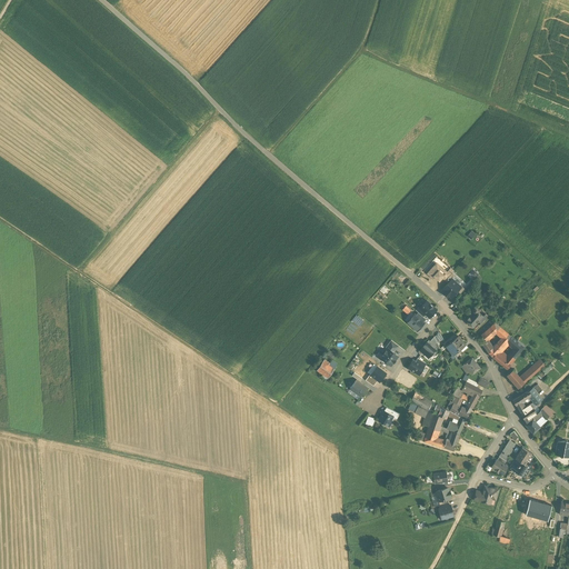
[(440,269),(435,266),(428,273),(433,279),(436,276),(440,280),(442,278),(446,273),(441,268),(440,269)]
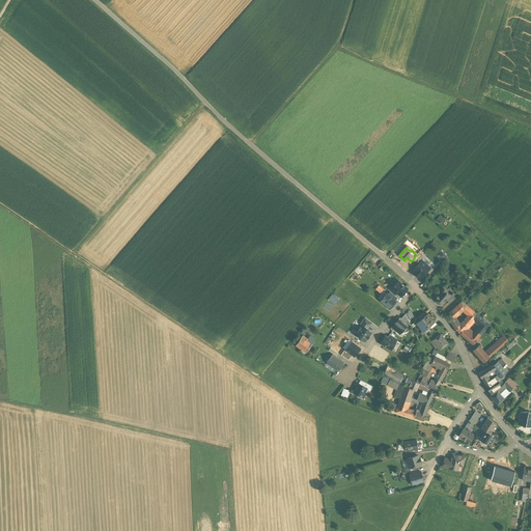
[(413,259),(415,261),(423,253),(420,251),(413,259)]
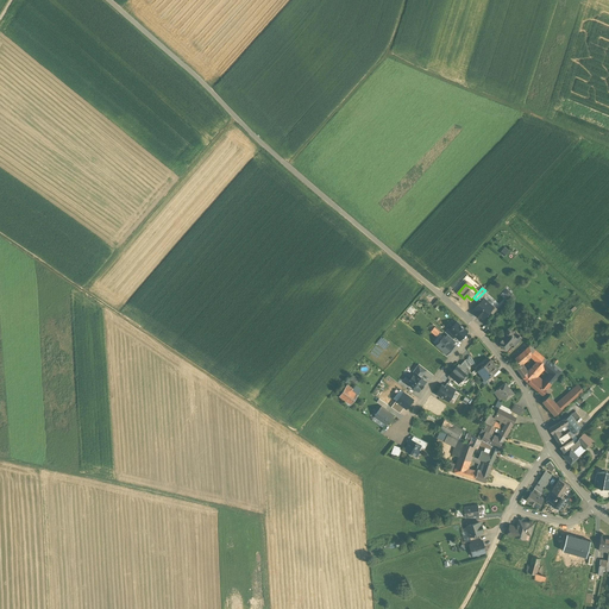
[(483,293),(476,300),(479,303),(483,299),(484,299),(487,295),(483,293)]
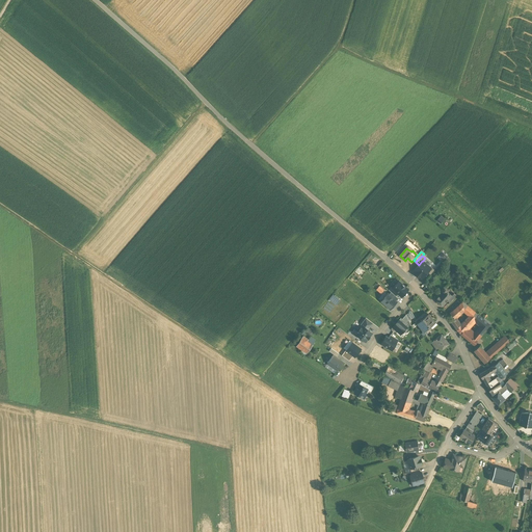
[(423,261),(422,261),(419,265),(414,271),(416,273),(415,274),(419,277),(420,276),(422,278),(427,272),(431,268),(430,268),(423,261)]
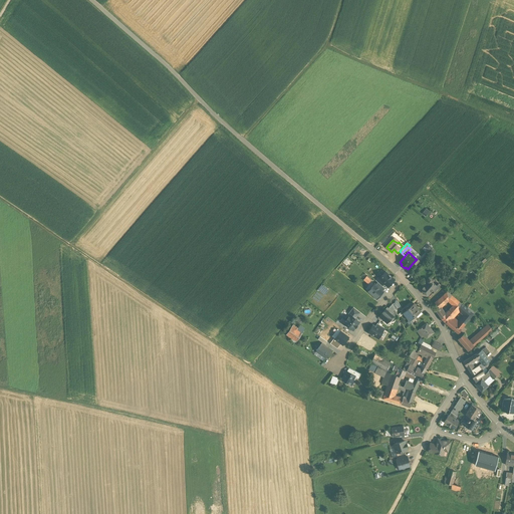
[(386,272),(379,279),(378,279),(384,284),(388,287),(395,280),(386,272)]
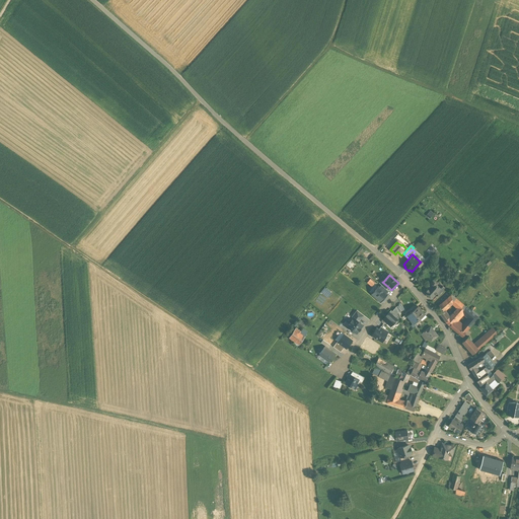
[(385,289),(388,287),(382,282),(383,282),(382,280),(379,283),(381,285),(385,289)]
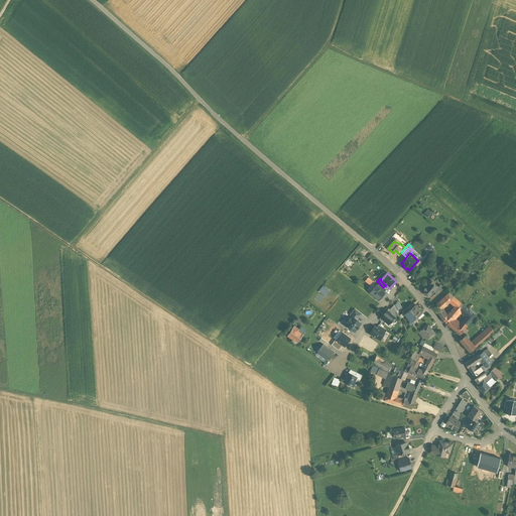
[(432,281),(431,280),(430,280),(429,281),(429,283),(426,286),(425,287),(423,289),(422,291),(429,297),(434,291),(437,287),(434,284),(432,283),(432,281)]
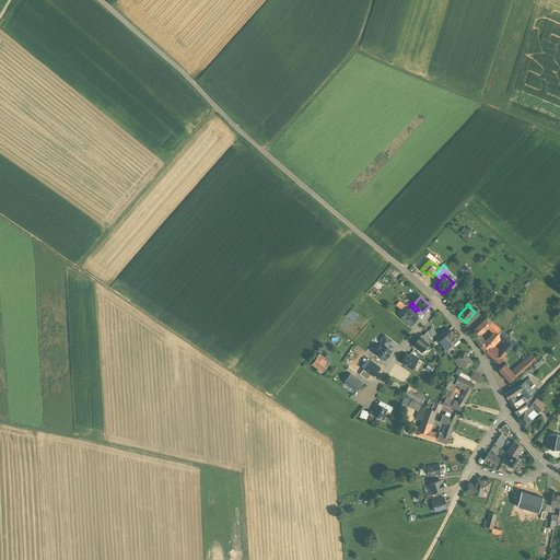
[(416,312),(411,307),(409,311),(416,317),(419,314),(416,312)]
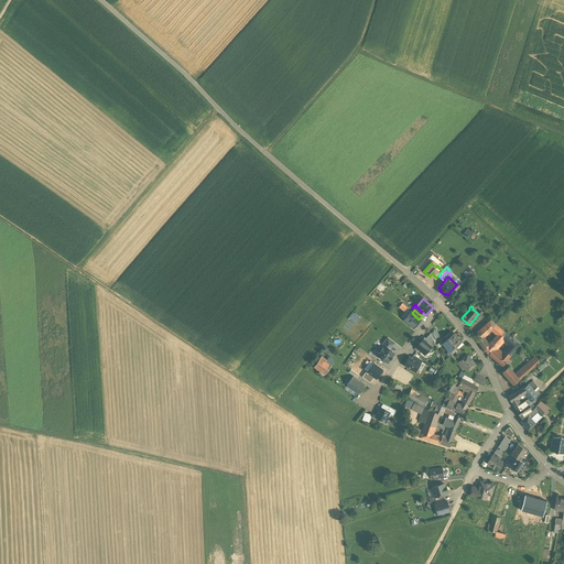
[(407,316),(404,320),(413,328),(420,321),(419,320),(412,313),(411,312),(407,316)]
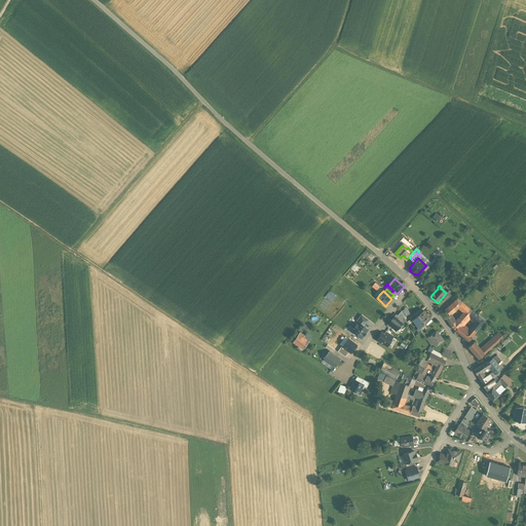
[(472,310),(457,299),(453,302),(458,307),(463,312),(467,315),(472,310)]
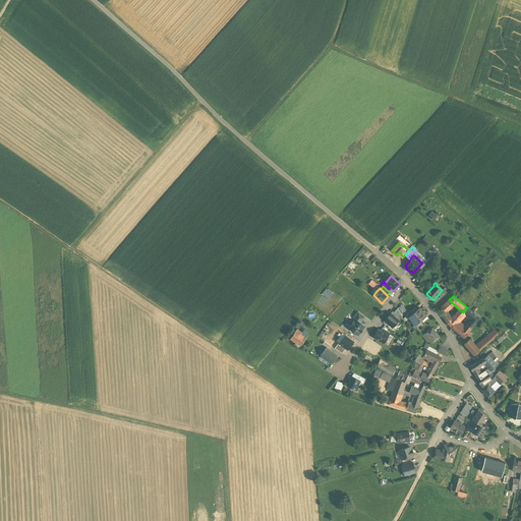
[(449,299),(441,307),(446,312),(447,311),(454,304),(449,299)]
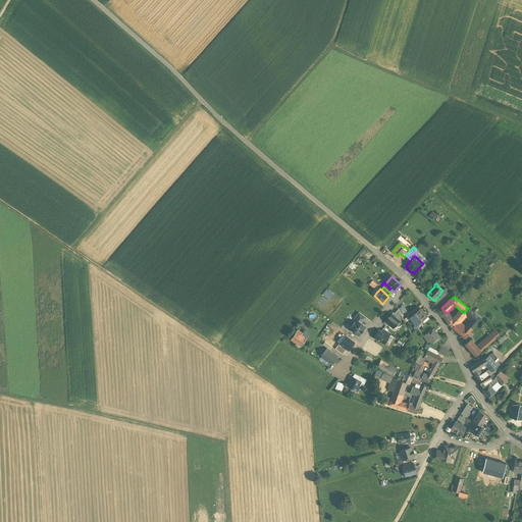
[(420,308),(409,317),(416,325),(421,320),(426,316),(424,313),(424,312),(423,311),(422,311),(420,308)]
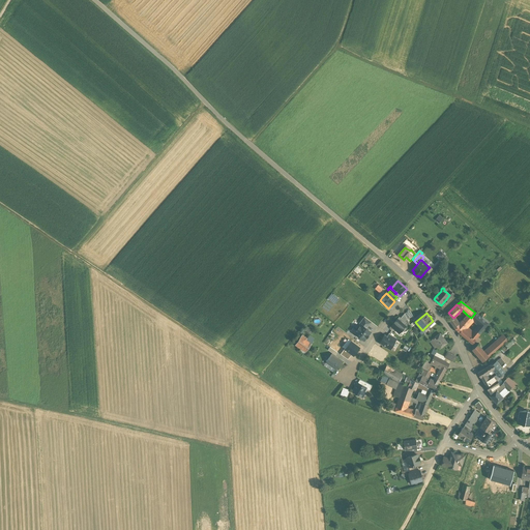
[(475,313),(471,318),(472,319),(471,319),(476,323),(481,318),(475,313)]
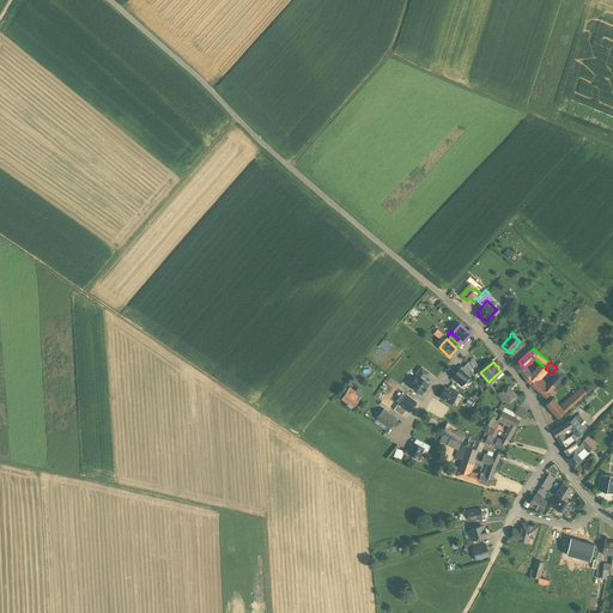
[(460,369),(468,377),(473,372),(471,369),(468,363),(463,368),(462,366),(460,369)]
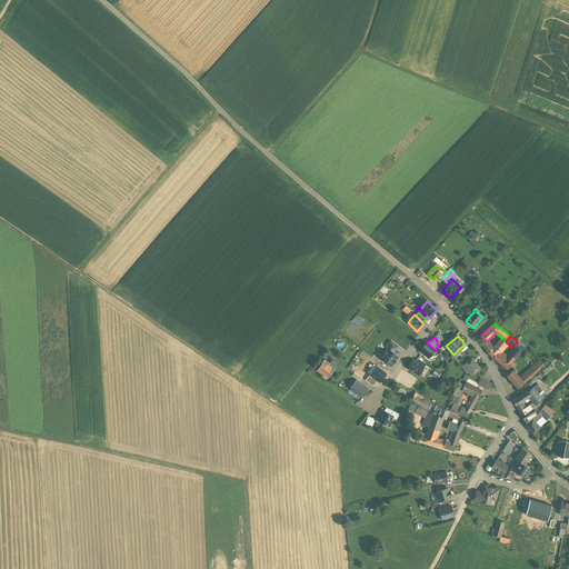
[(501,338),(498,342),(502,347),(506,342),(507,342),(506,341),(501,338)]
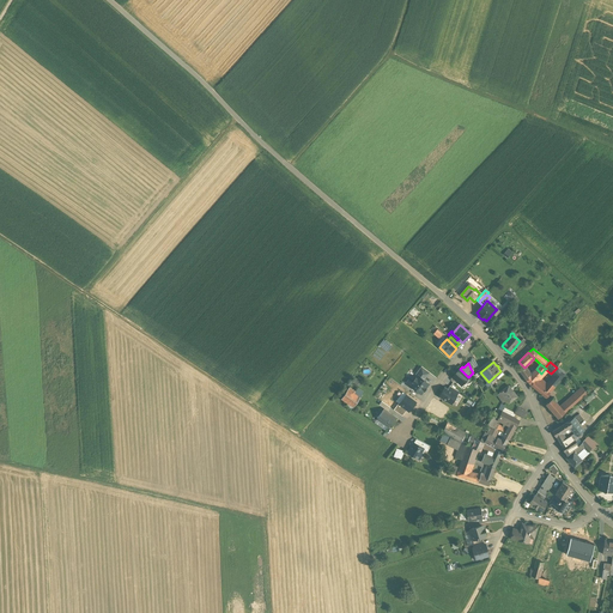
[(430,374),(422,366),(416,375),(418,376),(424,381),(430,374)]
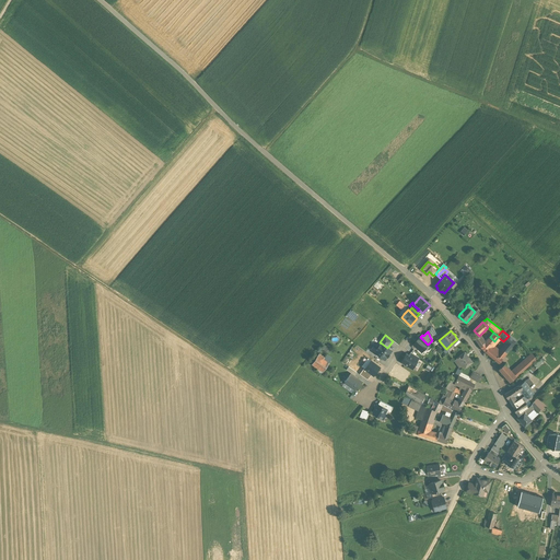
[(479,336),(475,339),(479,346),(485,340),(480,335),(479,336)]
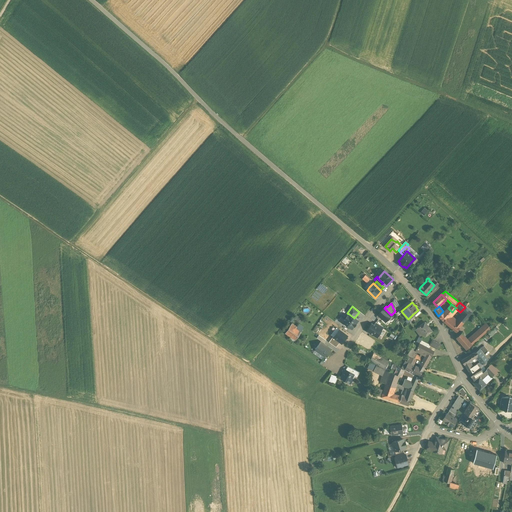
[(465,307),(460,312),(462,313),(463,314),(462,315),(466,318),(472,311),(466,306),(465,307)]
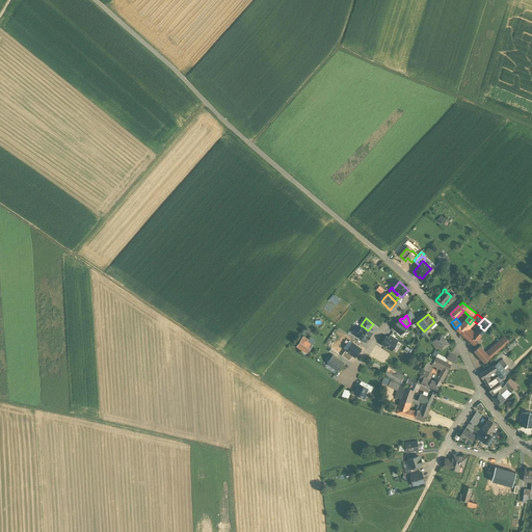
[(399,320),(393,327),(400,335),(406,327),(399,320)]
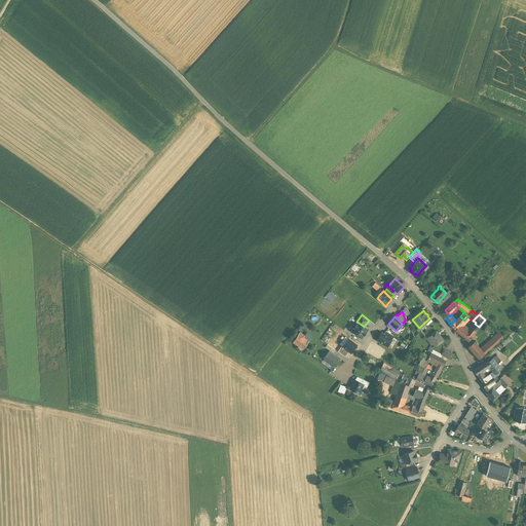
[(460,316),(456,322),(455,320),(450,325),(451,327),(455,330),(462,324),(464,321),(460,316)]
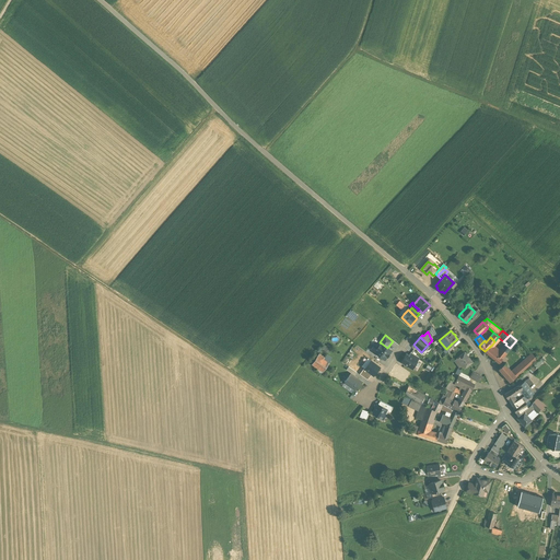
[(503,341),(498,337),(494,341),(492,345),(500,351),(505,345),(504,343),(505,342),(503,341)]
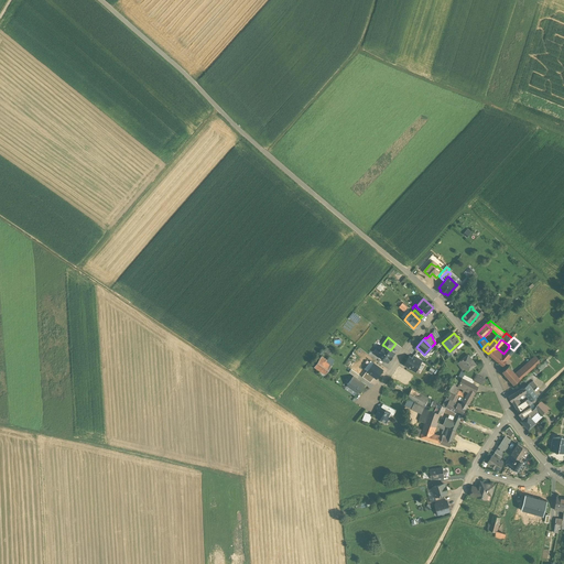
[(373,353),(377,355),(384,346),(382,345),(380,344),(373,353)]
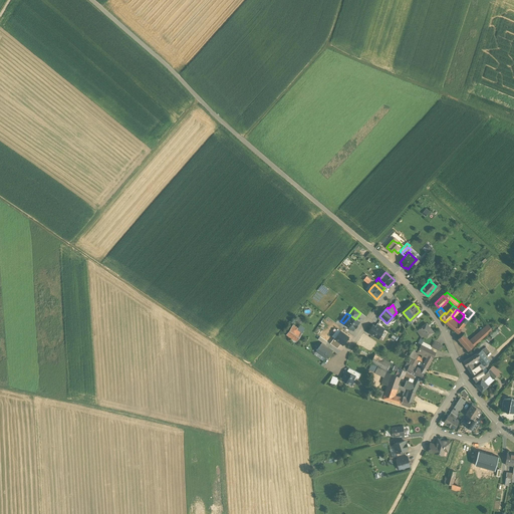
[(355,319),(350,315),(343,323),(348,327),(349,327),(353,329),(354,328),(357,325),(356,325),(359,322),(355,319)]
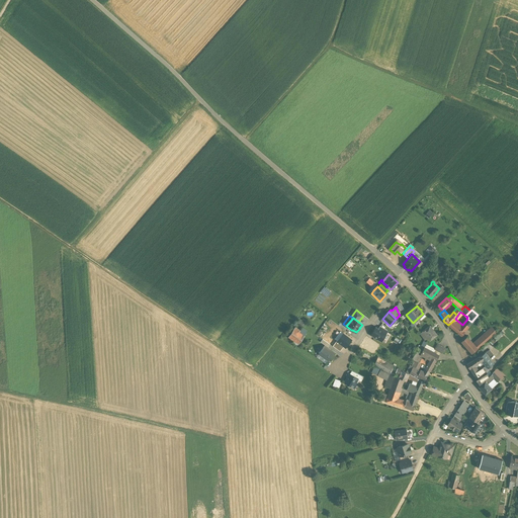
[(462,325),(455,319),(448,325),(461,336),(466,329),(462,325)]
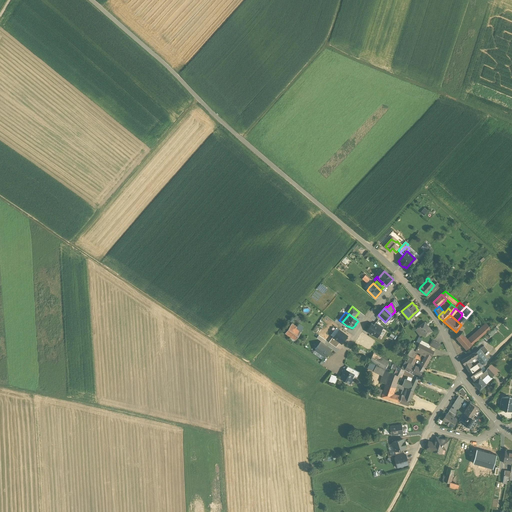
[(462,315),(457,321),(461,325),(466,318),(462,315)]
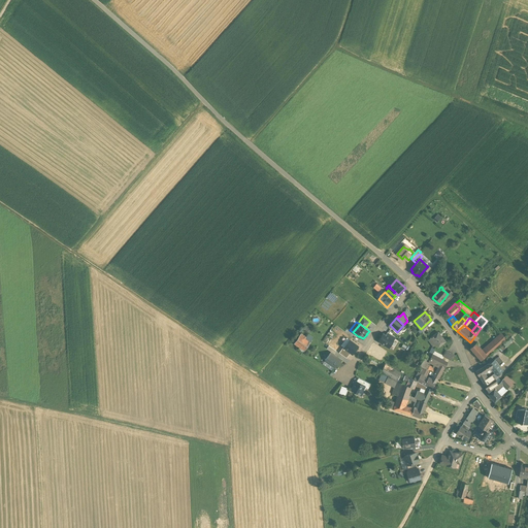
[(438,332),(431,337),(438,347),(444,341),(438,332)]
